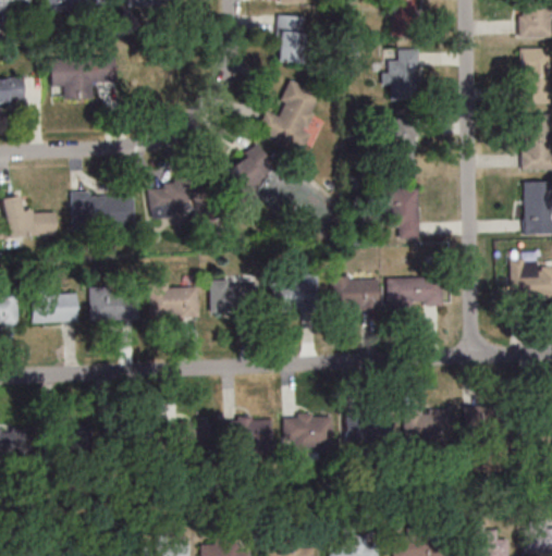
[(0,0),(29,0),(31,11),(0,11),(0,0)]
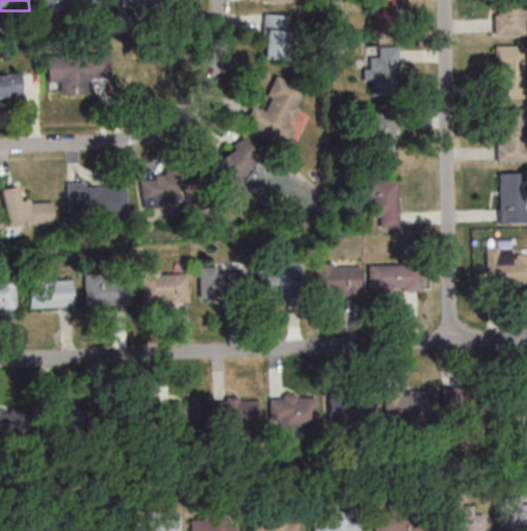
[(43,0),(103,0),(104,10),(44,12),(43,0)]
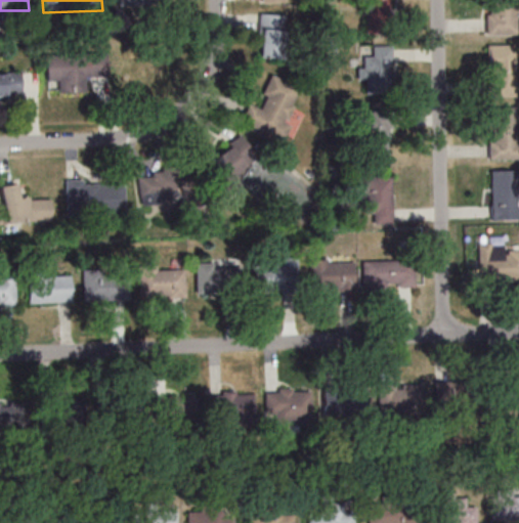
[(369,0),(370,35),(394,35),(394,15),(392,15),(392,0),(369,0)]
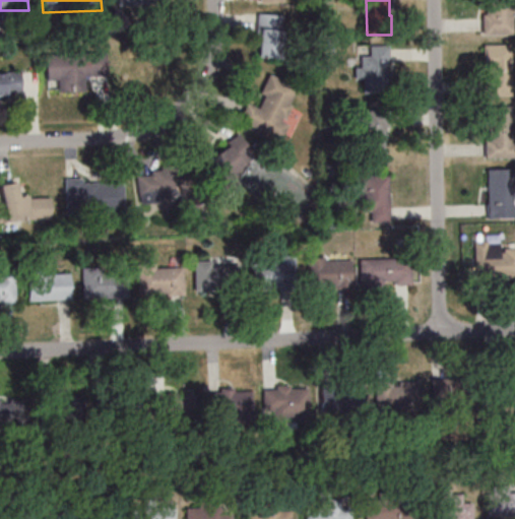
[(489,0),(514,0),(514,35),(486,36),(486,17),(489,17),(489,0)]
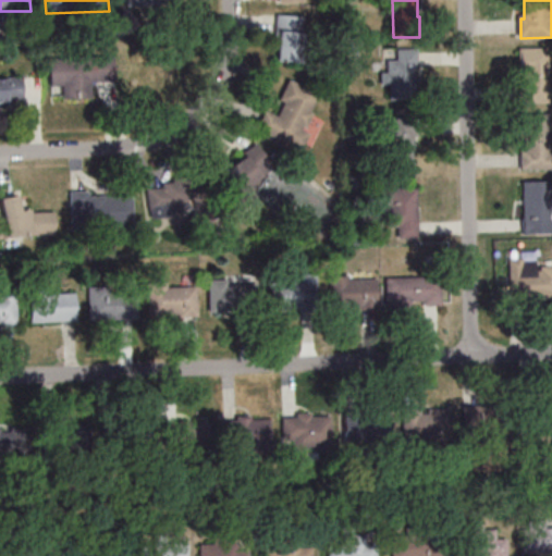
[(281,16),(281,62),(309,62),(309,16),(281,16)]
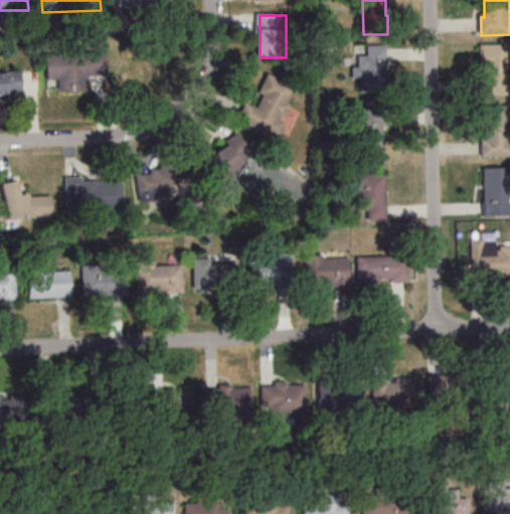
[(482,46),(508,45),(509,71),(509,97),(483,98),(482,79),(487,79),(486,69),(482,69),(482,46)]
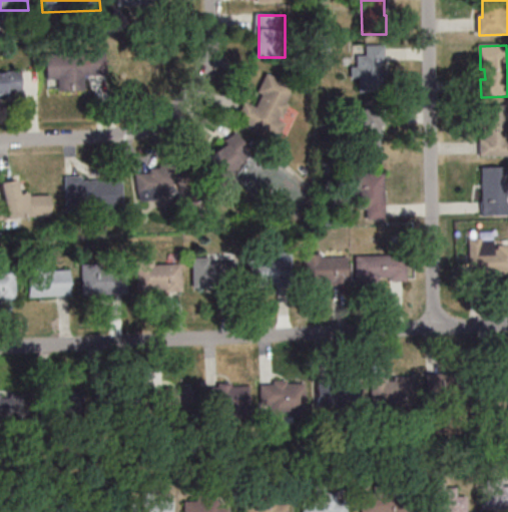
[(368,46),(387,46),(387,64),(384,64),(385,93),(361,93),(361,79),(353,79),(353,68),(359,68),(359,57),(368,57),(368,46)]
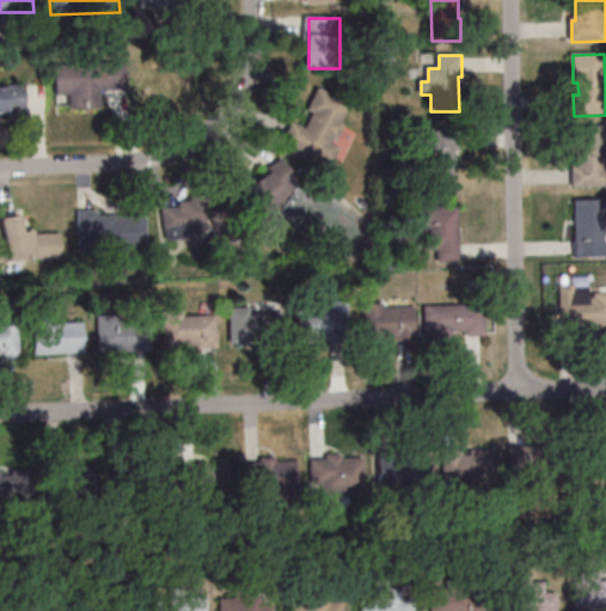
[(128,91),(127,63),(56,67),(57,96),(71,96),(72,110),(103,109),(102,92),(128,91)]
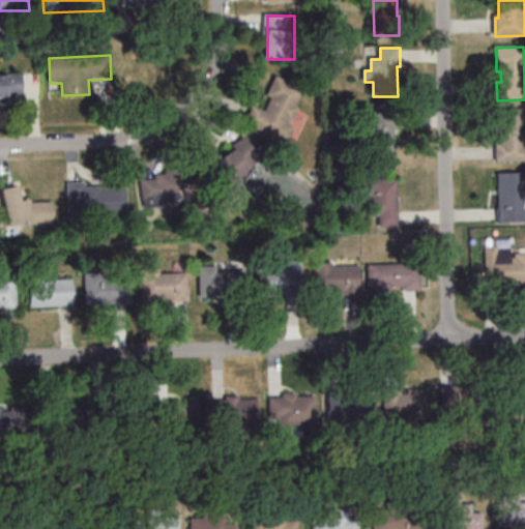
[(0,99),(26,99),(26,75),(0,74),(0,99)]
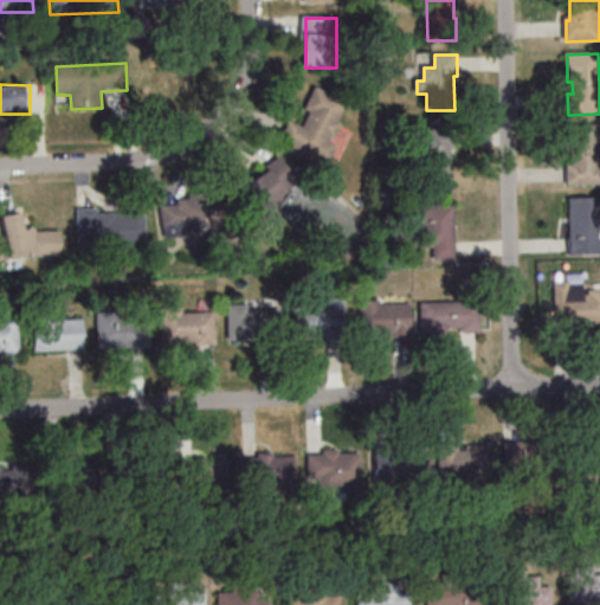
[(316,88),(349,103),(340,122),(343,124),(335,141),(331,139),(329,142),(340,147),(330,166),(281,141),(290,122),(303,128),(311,113),(305,110),(316,88)]
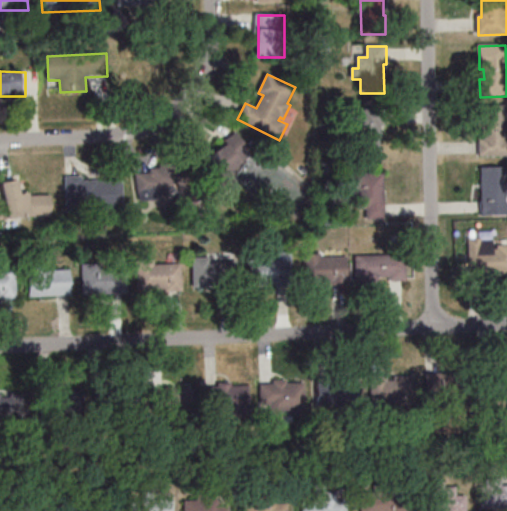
[(484,107),(506,106),(506,157),(481,158),(481,141),(485,140),(484,107)]
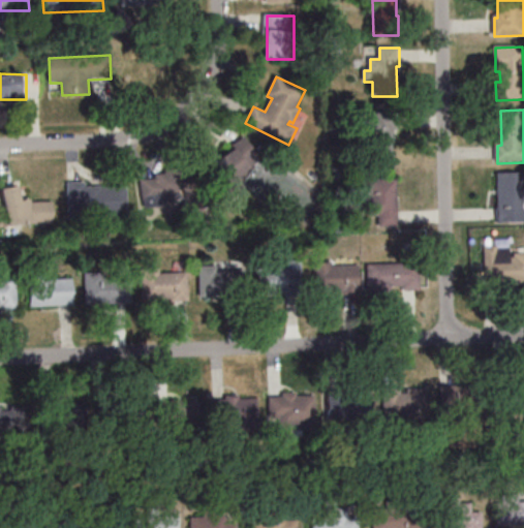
[(375,113),(397,113),(397,131),(394,131),(394,160),(371,160),(371,144),(362,144),(362,130),(370,130),(370,118),(375,118),(375,113)]
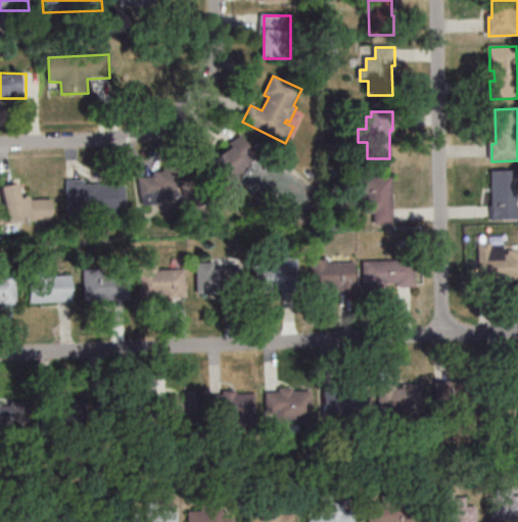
[(240,176),(250,169),(236,146),(207,164),(228,197),(246,186),(240,176)]
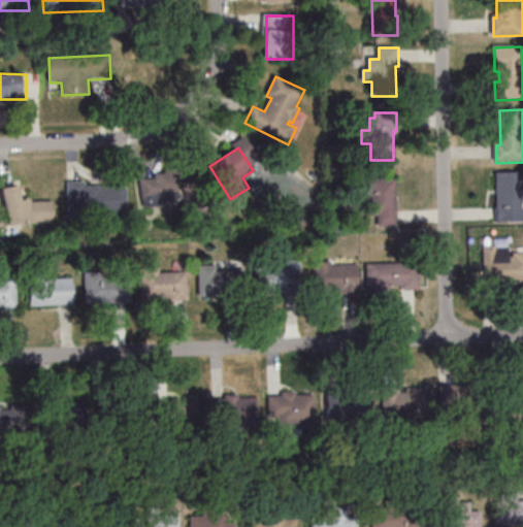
[(186,202),(183,173),(141,177),(144,207),(186,202)]
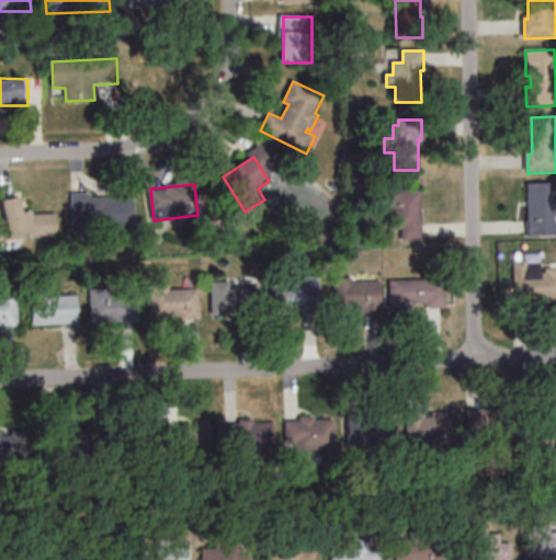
[(529,185),(555,184),(555,238),(530,238),(529,218),(530,218),(529,185)]
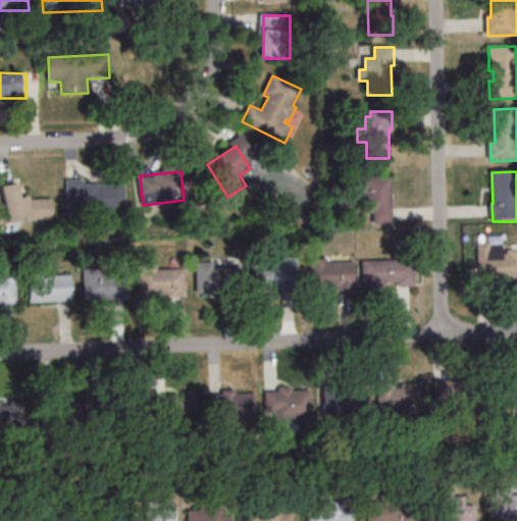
[(393,178),(393,221),(375,222),(375,214),(366,214),(365,195),(364,195),(363,179),(393,178)]
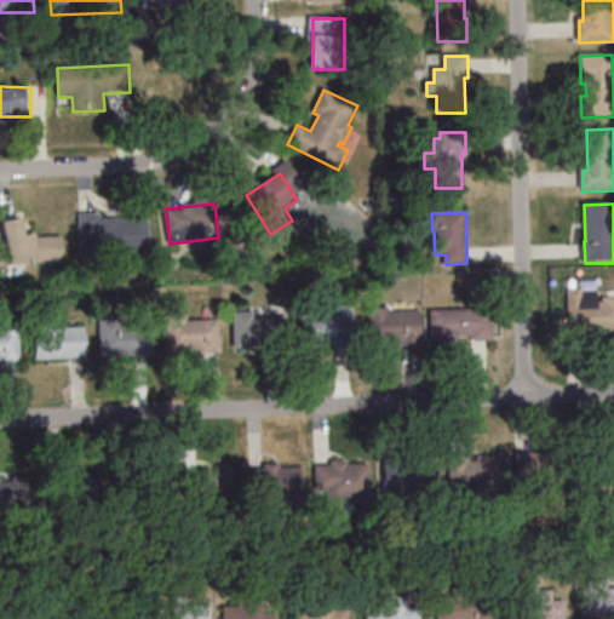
[(78,216),(80,254),(149,252),(148,221),(121,222),(121,219),(101,219),(101,215),(78,216)]
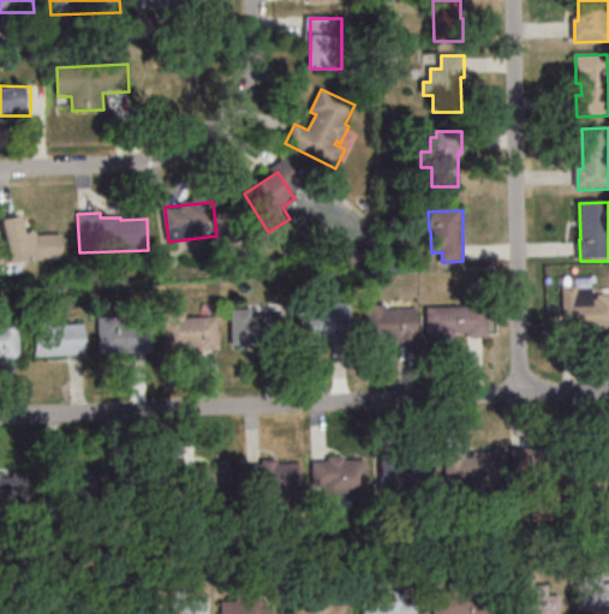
[(65,260),(65,233),(27,234),(25,218),(7,219),(9,261),(65,260)]
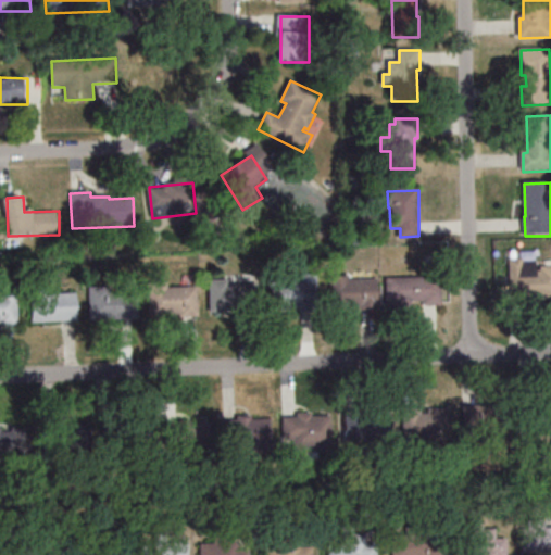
[(550,266),(512,265),(512,300),(550,300),(550,266)]
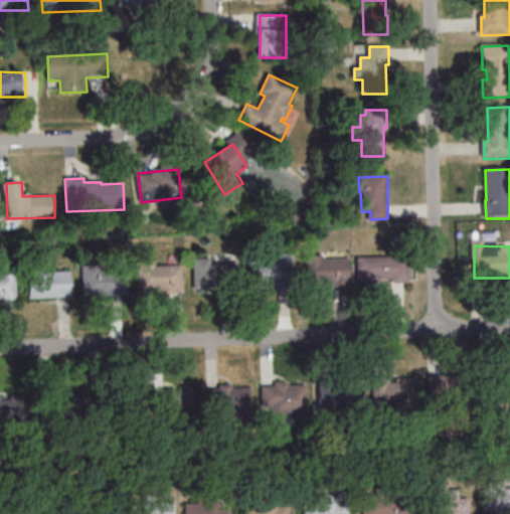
[(305,253),(306,285),(333,283),(333,286),(351,286),(349,257),(323,259),(323,252),(305,253)]
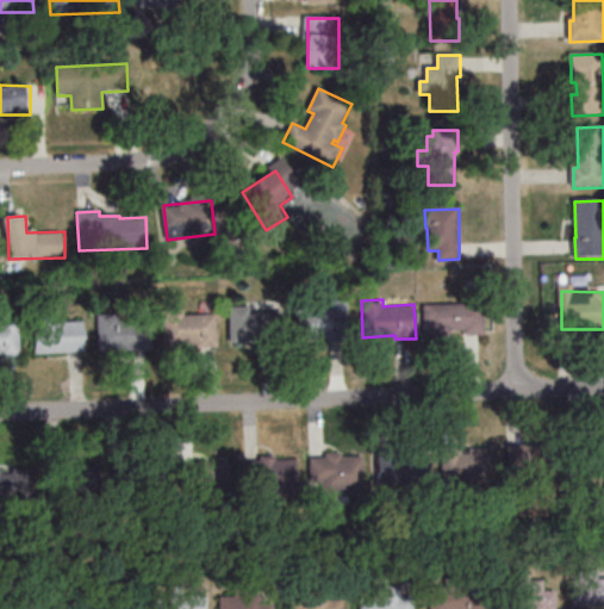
[(423,305),(425,336),(450,335),(449,329),(462,329),(462,335),(484,334),(483,302),(423,305)]
